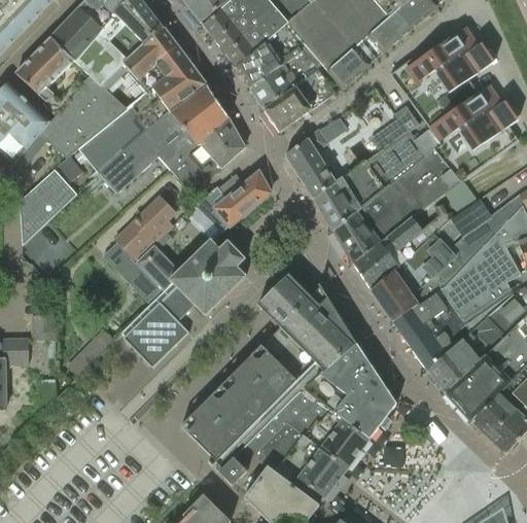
[(0,0),(0,49),(3,46),(0,42),(0,41),(18,28),(20,30),(19,31),(21,32),(50,0),(0,0)]
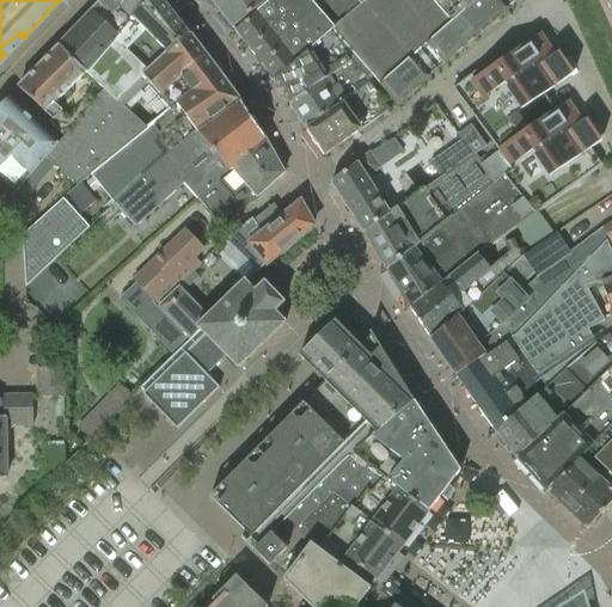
[(78,182),(91,171),(145,127),(127,102),(150,80),(144,72),(193,35),(166,0),(145,0),(122,28),(111,42),(104,49),(86,67),(87,68),(105,86),(77,120),(75,118),(65,132),(56,142),(47,153),(78,182)]
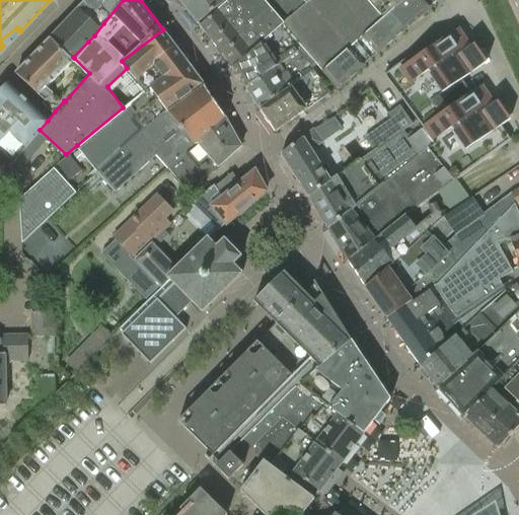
[(84,0),(51,35),(73,57),(88,42),(94,35),(103,23),(123,0),(84,0)]
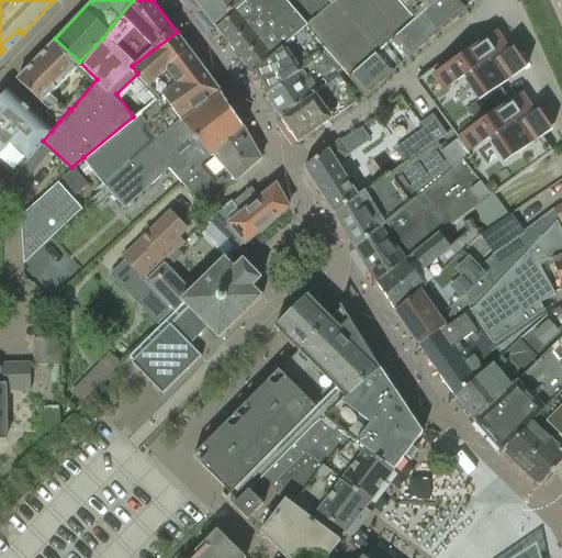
[(206,0),(199,7),(213,24),(245,0),(246,0),(206,0)]
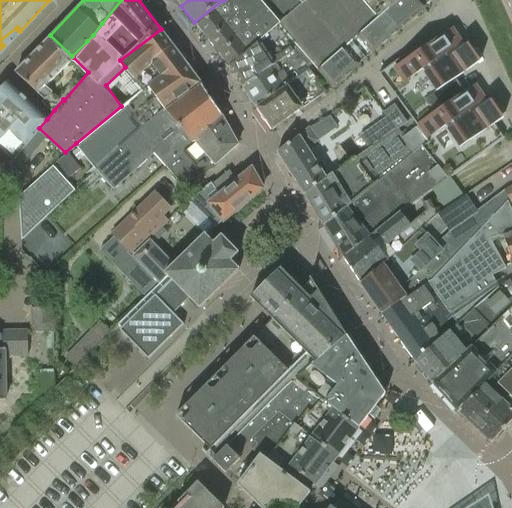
[(278,23),(318,68),(352,39),(378,17),(365,2),(363,0),(224,0),(196,25),(229,66),(278,23)]
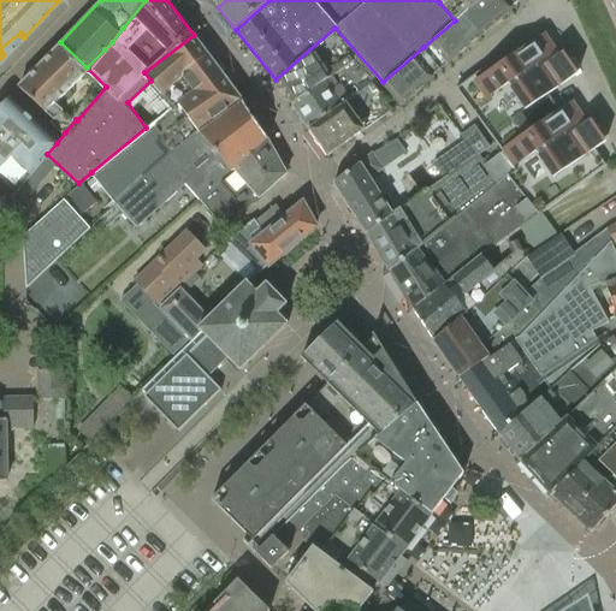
[(442,0),(439,3),(455,21),(463,13),(478,0),(442,0)]
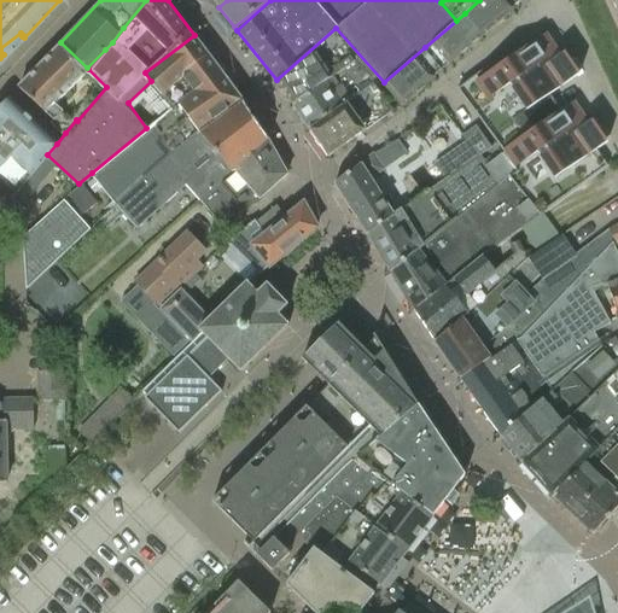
[(479,0),(465,13),(482,33),(520,0),(479,0)]
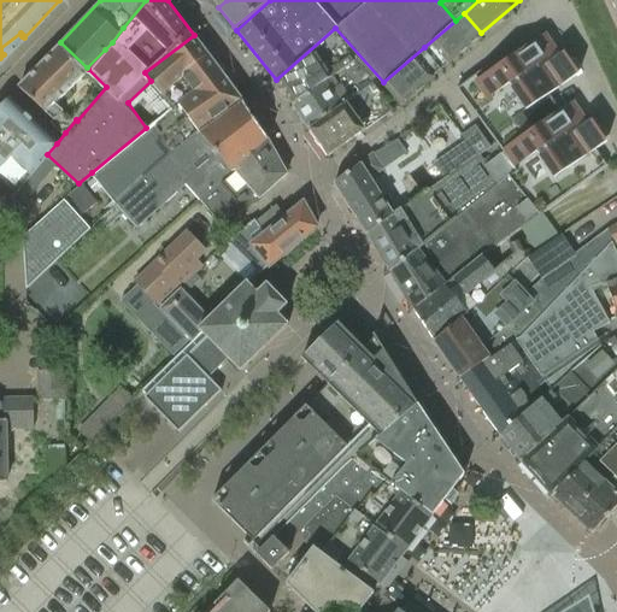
[(440,68),(481,33),(464,13),(456,21),(424,47),(440,68)]
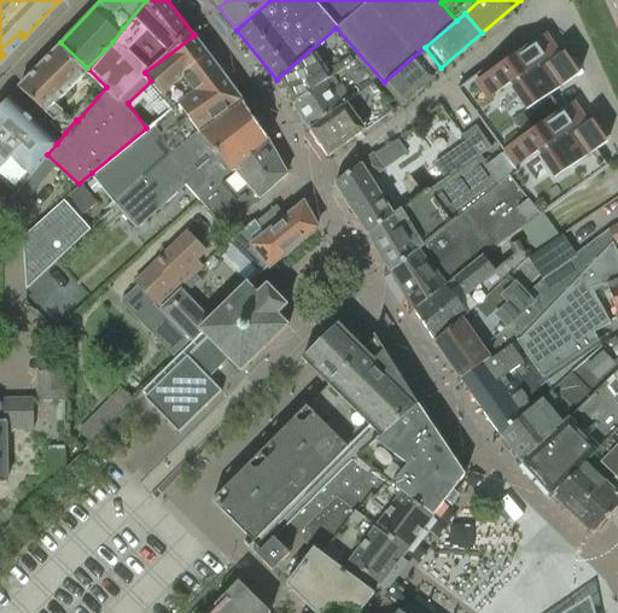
[(372,69),(336,28),(277,80),(292,103),(357,58),(369,71),(372,69)]
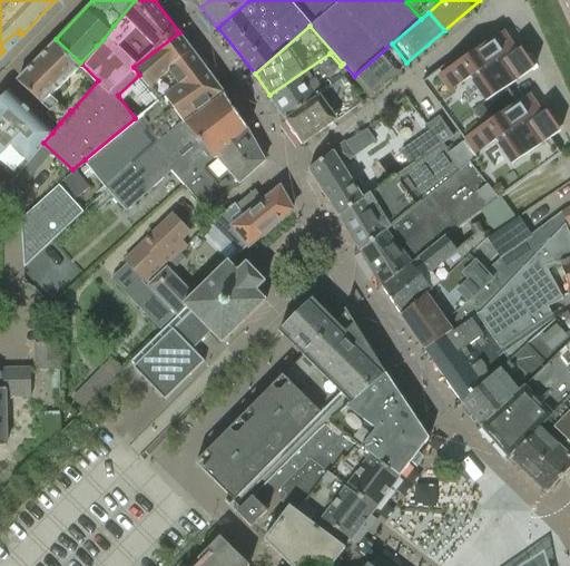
[(423,79),(465,137),(518,99),(508,85),(536,66),(521,46),(518,48),(504,28),(465,55),(462,50),(441,66),(423,79)]
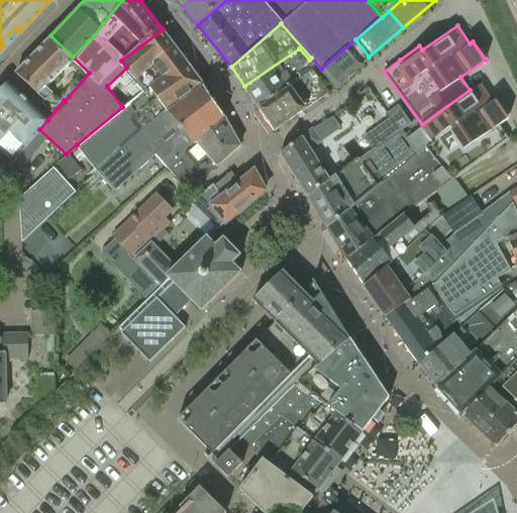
[(179,50),(163,29),(121,61),(126,68),(143,90),(122,107),(77,144),(97,169),(142,127),(167,108),(166,106),(201,82),(179,50)]
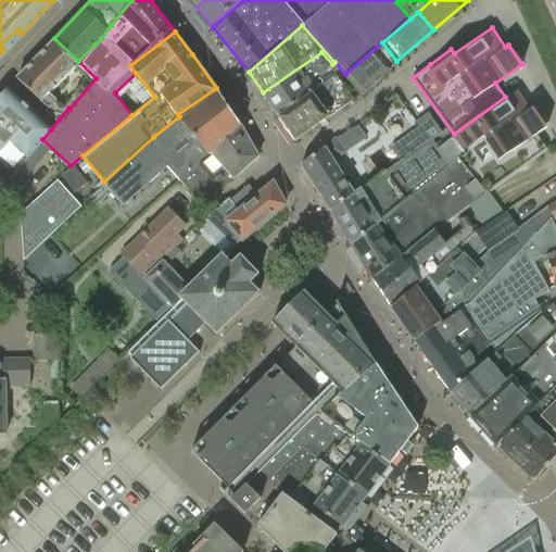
[(50,90),(79,62),(78,61),(54,38),(19,76),(49,104),(57,97),(50,90)]
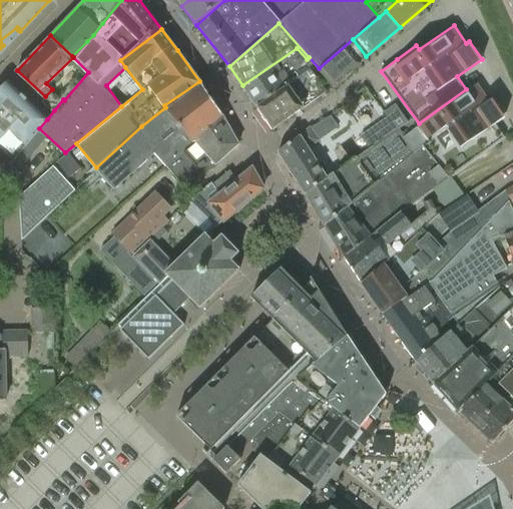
[(366,56),(353,39),(319,68),(334,86),(365,59),(364,58),(366,56)]
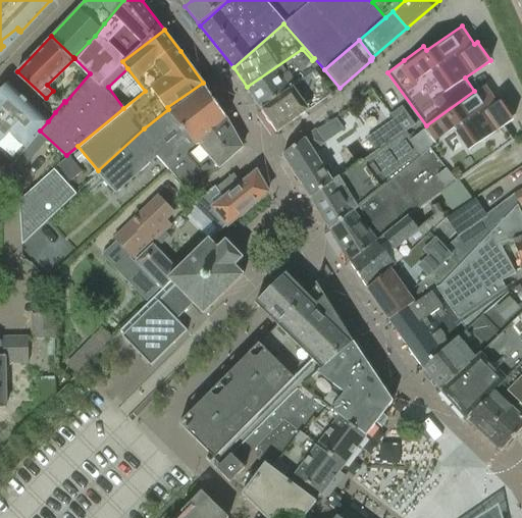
[(302,49),(247,87),(260,107),(316,68),(302,49)]
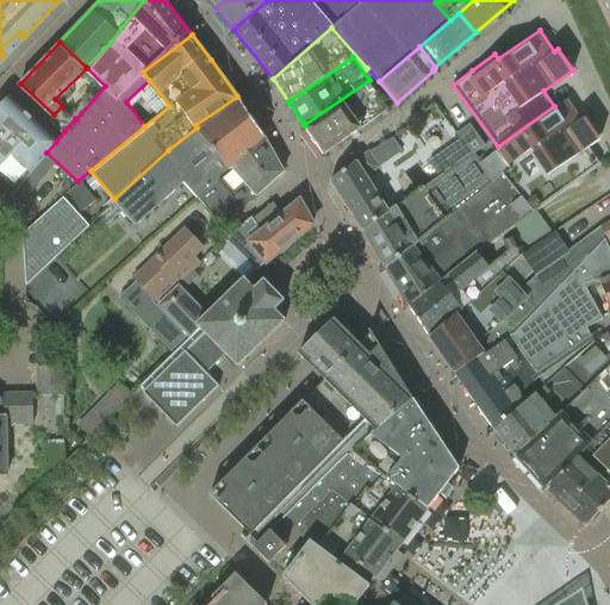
[(369,80),(304,125),(324,153),(388,106),(369,80)]
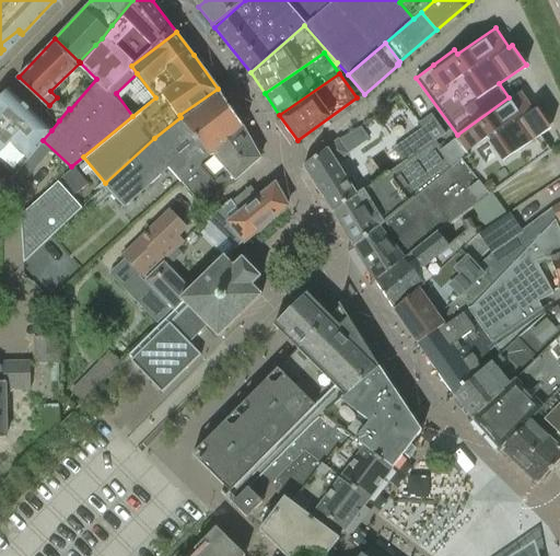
[(42,140),(43,140),(51,130),(8,87),(0,94),(0,159),(13,172),(10,176),(13,190),(14,189),(14,188),(11,177),(41,140),(42,140)]
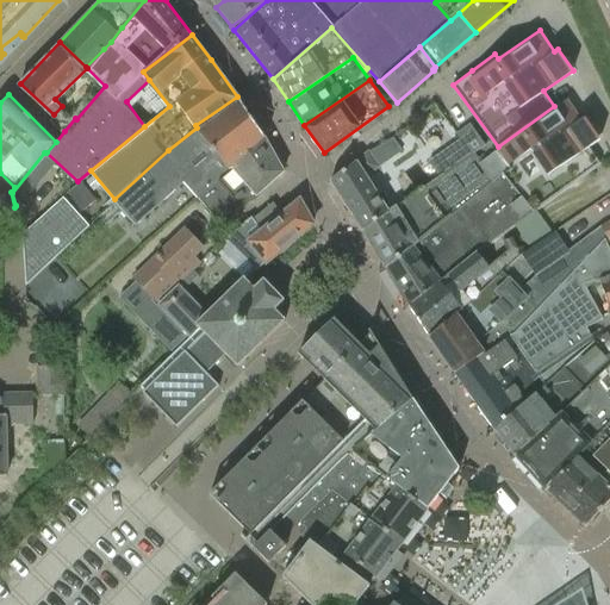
[(510,167),(503,172),(533,209),(601,161),(590,144),(601,137),(586,116),(582,118),(567,97),(554,106),(498,147),(496,149),(510,167)]
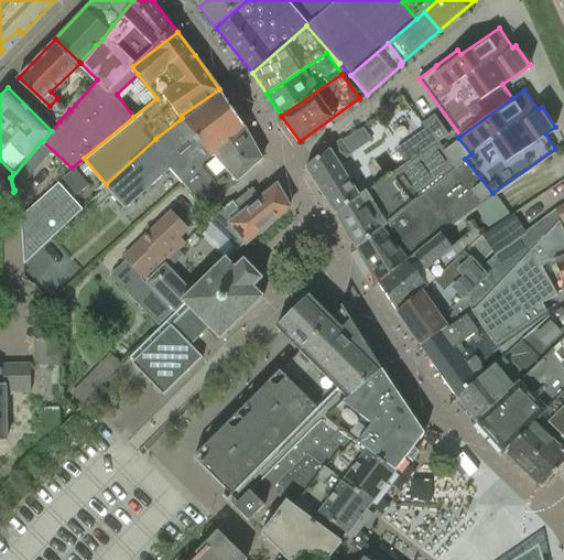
[(155,139),(106,184),(126,205),(170,165),(182,179),(205,160),(212,154),(214,152),(245,126),(220,92),(182,118),(155,139)]
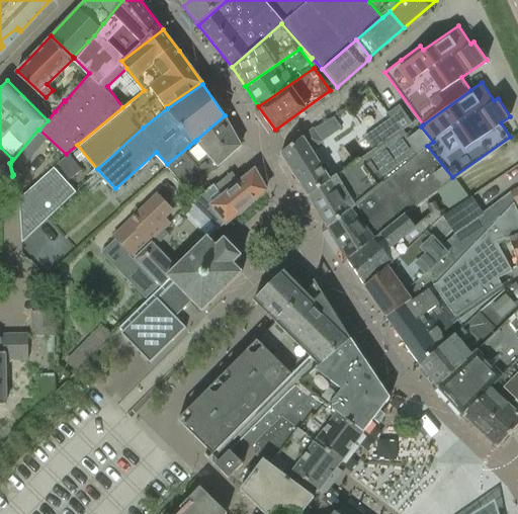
[(392,115),(401,130),(403,129),(412,121),(399,104),(389,111),(392,115)]
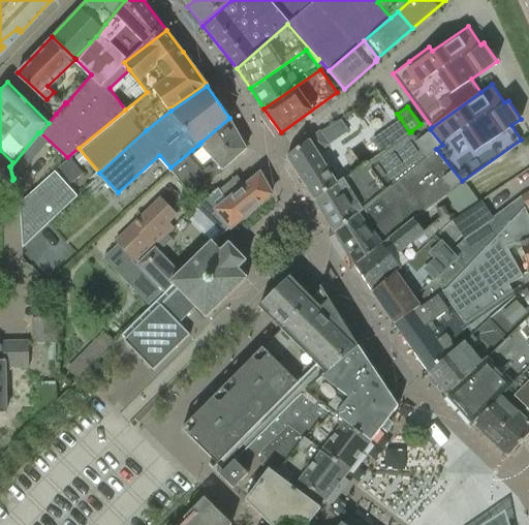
[(192,150),(170,167),(185,184),(221,164),(245,147),(229,118),(200,143),(198,145),(192,150)]
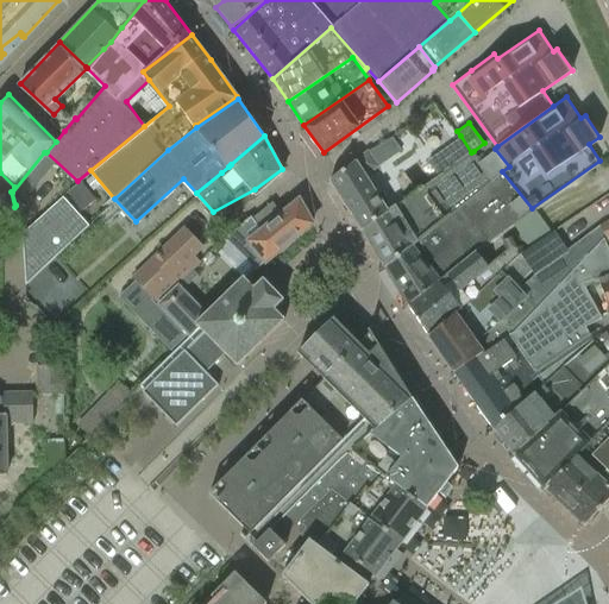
[(428,157),(440,174),(471,152),(460,136),(428,157)]
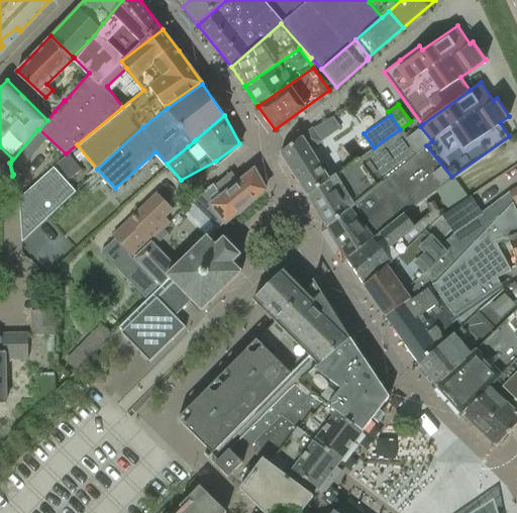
[(280,150),(307,193),(328,179),(308,148),(320,139),(312,126),(280,150)]
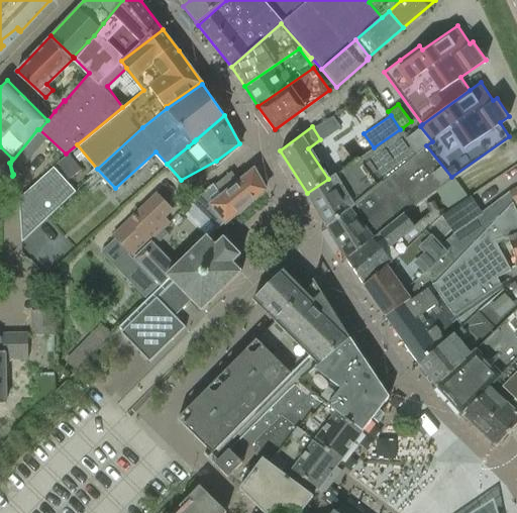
[(327,225),(349,208),(353,204),(392,173),(426,145),(432,141),(420,126),(408,136),(402,128),(400,129),(374,147),(335,174),(328,179),(307,193),(327,225)]
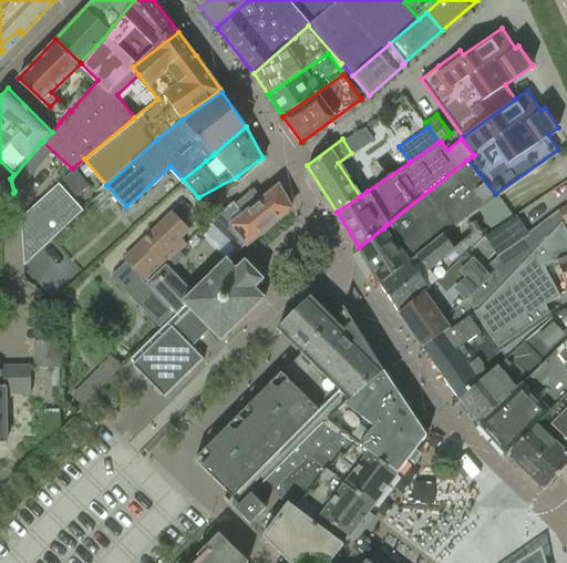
[(455,222),(495,194),(467,160),(430,190),(388,224),(383,228),(398,245),(406,236),(419,251),(442,232),(455,222)]
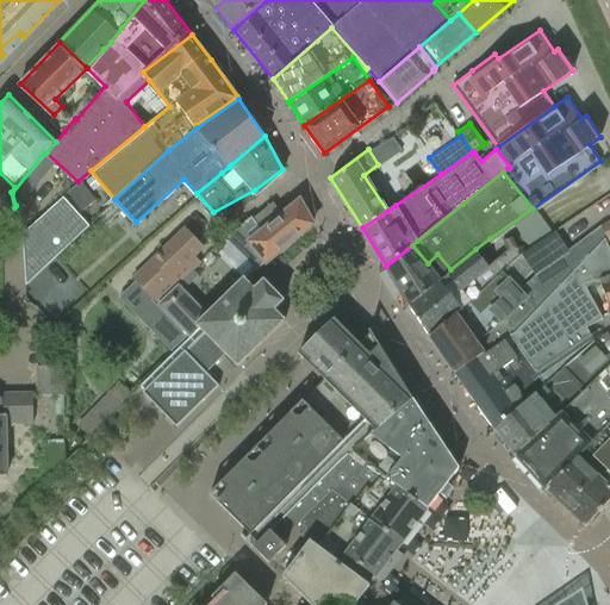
[(82,179),(67,191),(81,209),(95,197),(82,179)]
